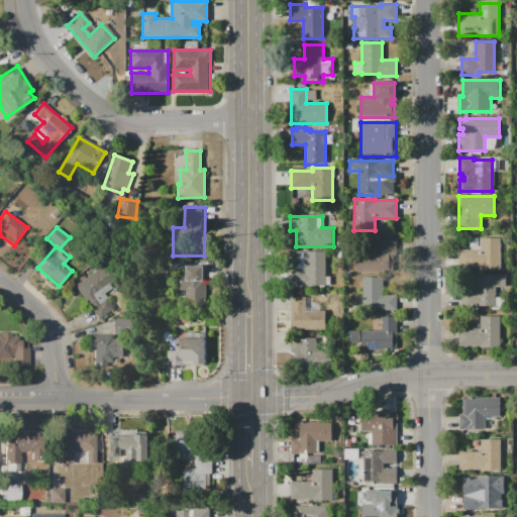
[(501,237),(501,270),(479,270),(479,267),(459,267),(459,250),(481,250),(481,237),(501,237)]
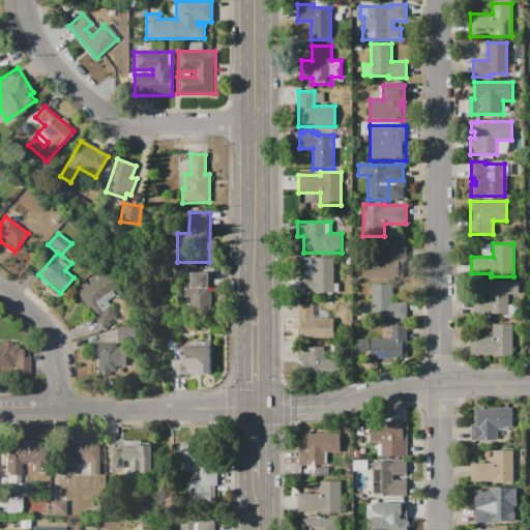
[(364,280),(364,260),(381,260),(381,247),(396,247),(396,280),(364,280)]
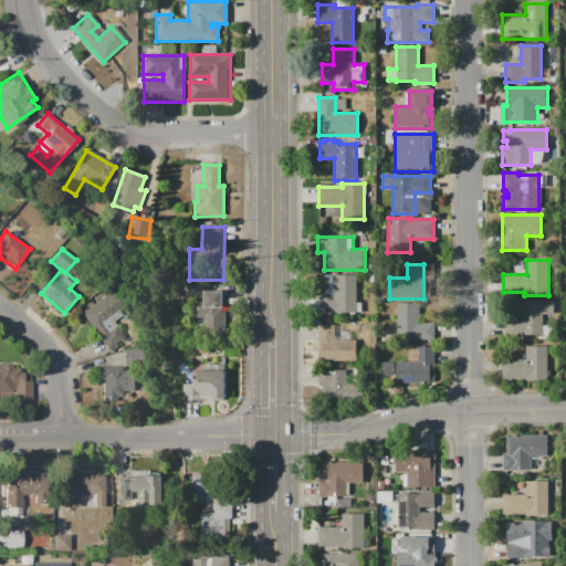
[(320,313),(320,299),(333,299),(333,275),(357,275),(357,313),(320,313)]
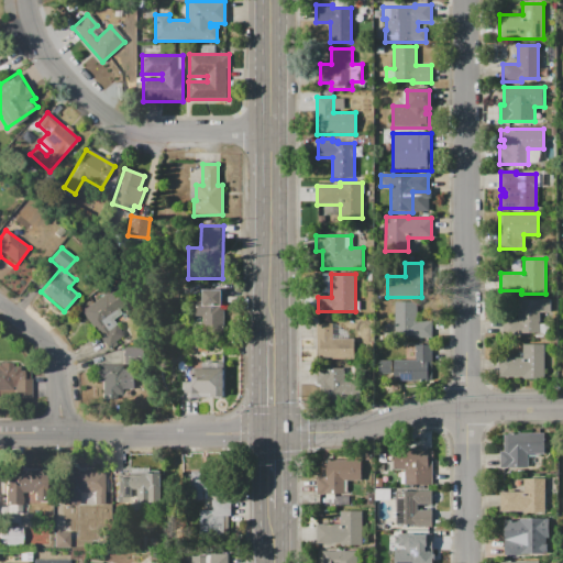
[(80,311),(112,289),(127,310),(112,320),(123,337),(107,349),(80,311)]
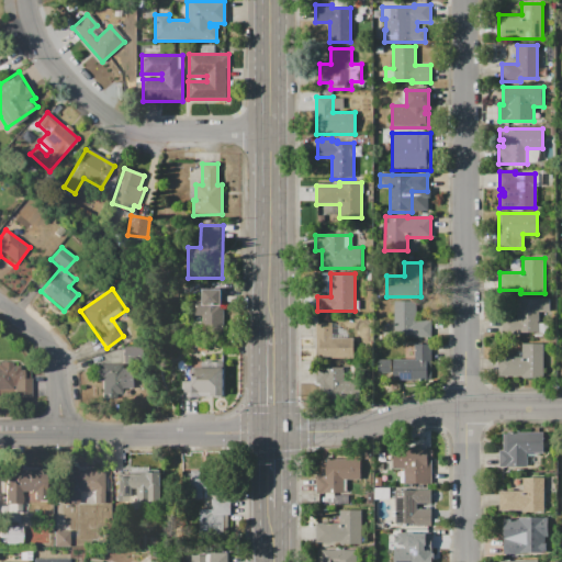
[(224,290),(224,334),(206,334),(206,315),(193,315),(193,298),(201,298),(201,290),(224,290)]
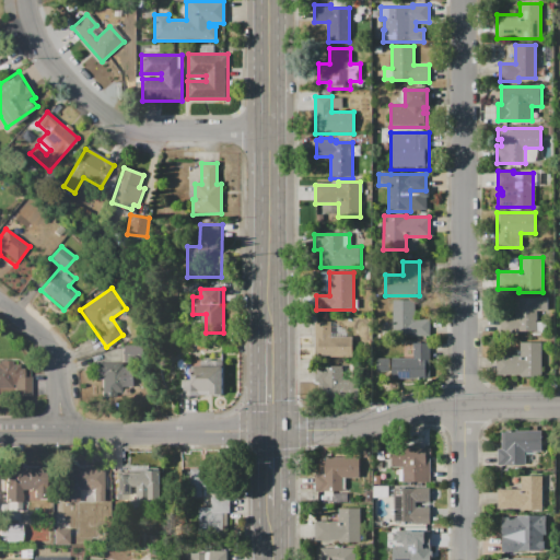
[(514,298),(548,298),(548,312),(538,312),(538,331),(506,331),(506,317),(514,317),(514,298)]
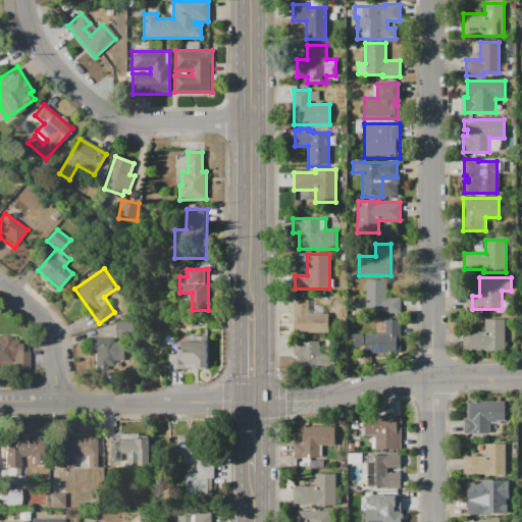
[(366,279),(384,279),(384,297),(402,297),(402,314),(366,314),(366,279)]
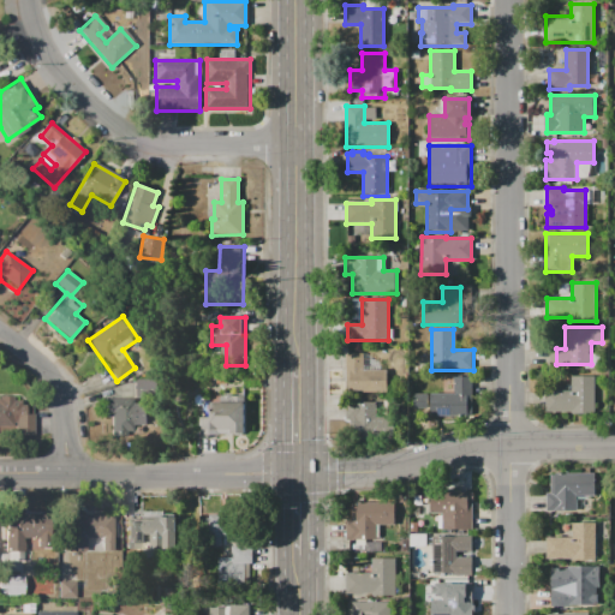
[(346,353),(364,353),(364,369),(388,369),(388,393),(346,393),(346,353)]
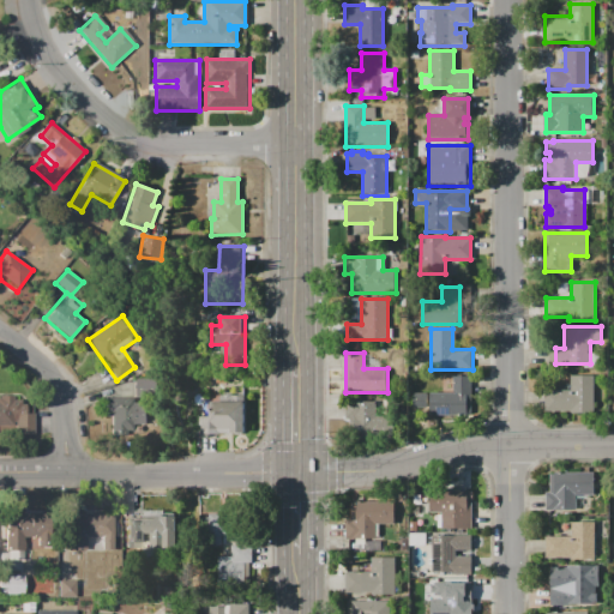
[(452,375),(470,375),(470,416),(428,416),(428,392),(452,392),(452,375)]
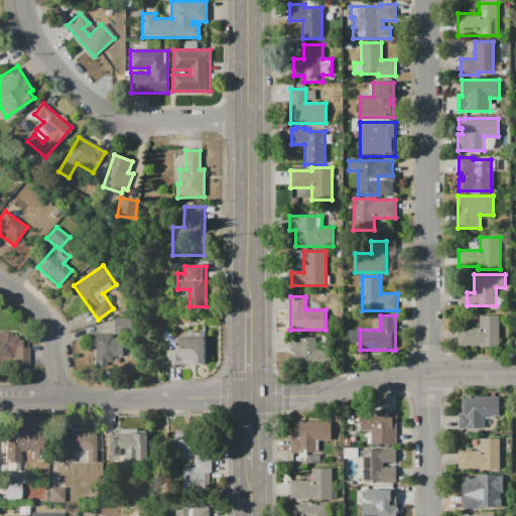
[(499,316),(499,347),(458,347),(458,328),(480,328),(480,316),(499,316)]
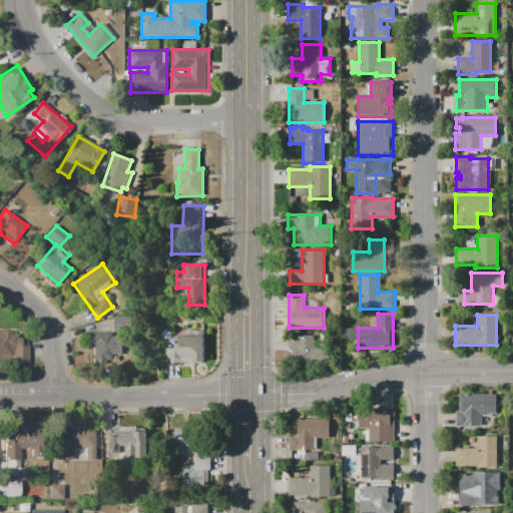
[(114,332),(114,316),(127,316),(127,332),(114,332)]
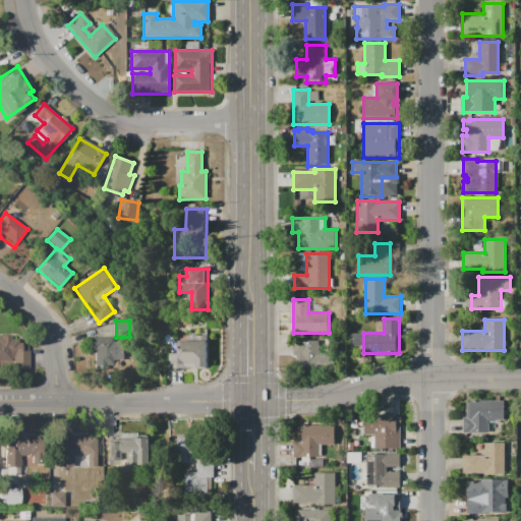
[(165,341),(167,343),(168,344),(170,344),(172,343),(174,342),(175,341),(175,339),(174,337),(173,335),(172,334),(170,334),(168,334),(166,336),(165,337),(165,339),(165,341)]
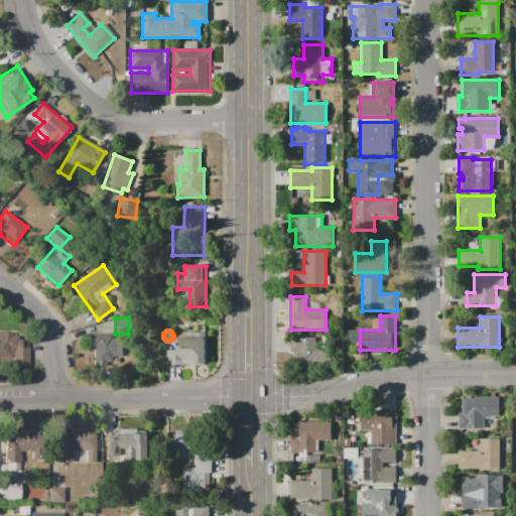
[(177,337),(184,337),(184,332),(205,333),(204,363),(184,363),(184,365),(166,364),(166,350),(176,350),(177,337)]
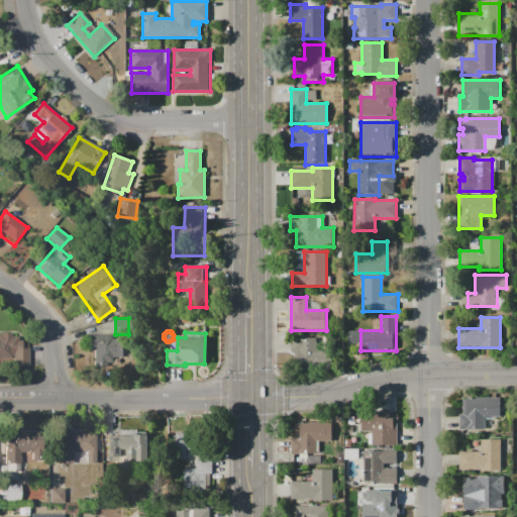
[(0,333),(12,333),(12,337),(18,336),(18,340),(24,340),(24,346),(29,346),(29,367),(12,368),(12,359),(0,359),(0,333)]
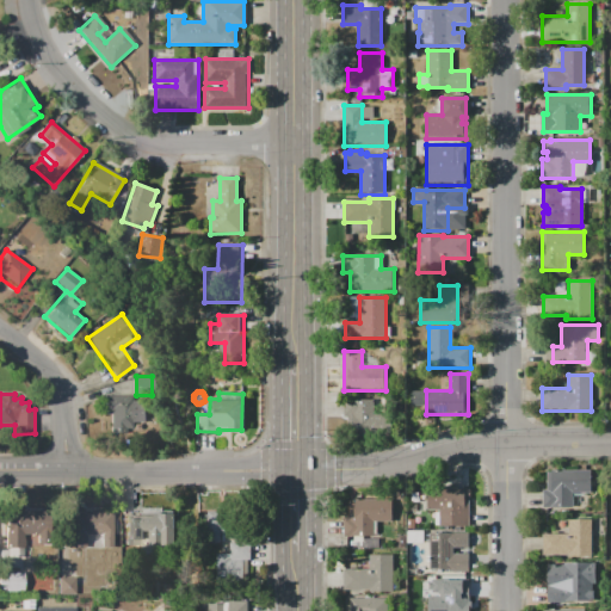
[(111,433),(111,409),(104,411),(103,396),(134,396),(135,401),(144,401),(146,424),(134,424),(134,433),(111,433)]
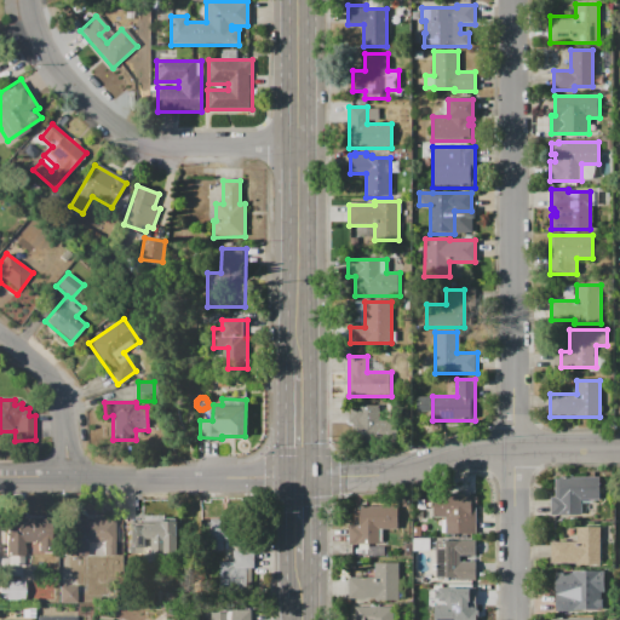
[(349,423),(349,405),(380,405),(380,420),(400,420),(400,442),(363,442),(363,437),(352,437),(352,423),(349,423)]
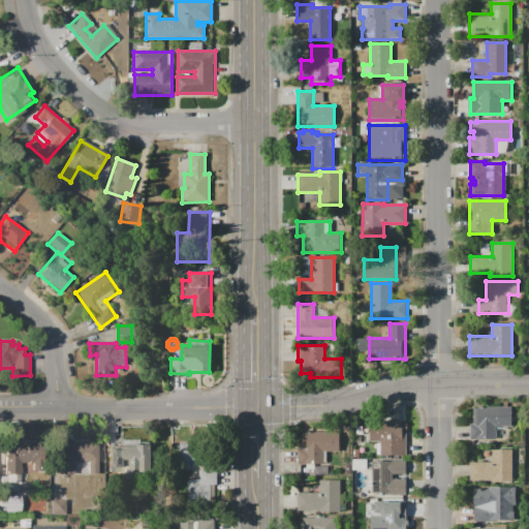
[(473,406),(511,406),(511,427),(495,426),(495,441),(469,441),(469,423),(473,423),(473,406)]
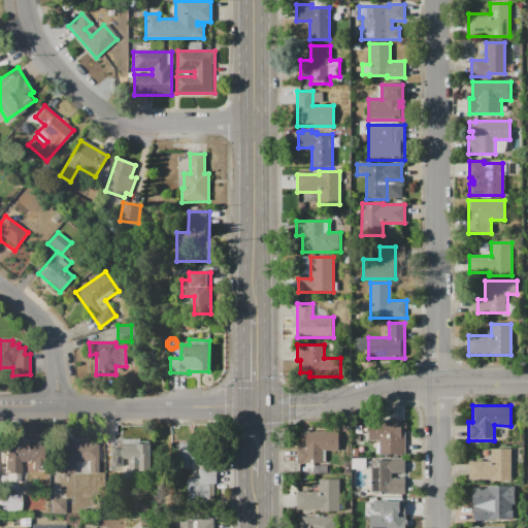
[(380,457),(380,454),(376,454),(376,442),(380,442),(380,440),(369,440),(369,421),(404,421),(404,457),(380,457)]
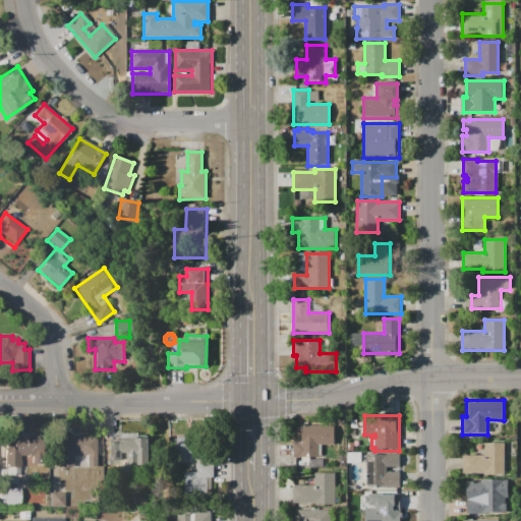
[(298,426),(302,426),(302,424),(335,424),(335,444),(319,444),(319,457),(293,457),(293,442),(298,442),(298,426)]
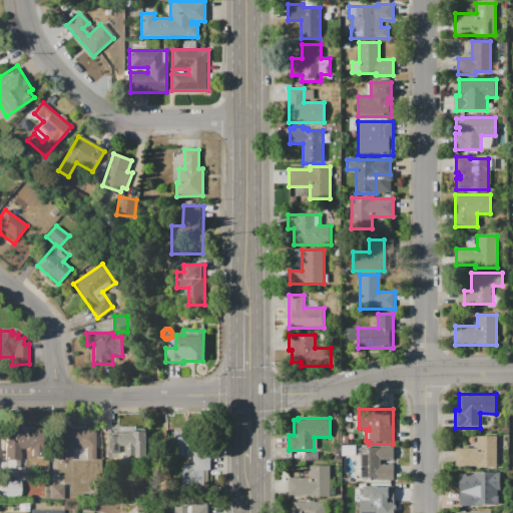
[(57,461),(57,434),(65,434),(65,429),(94,430),(94,461),(57,461)]
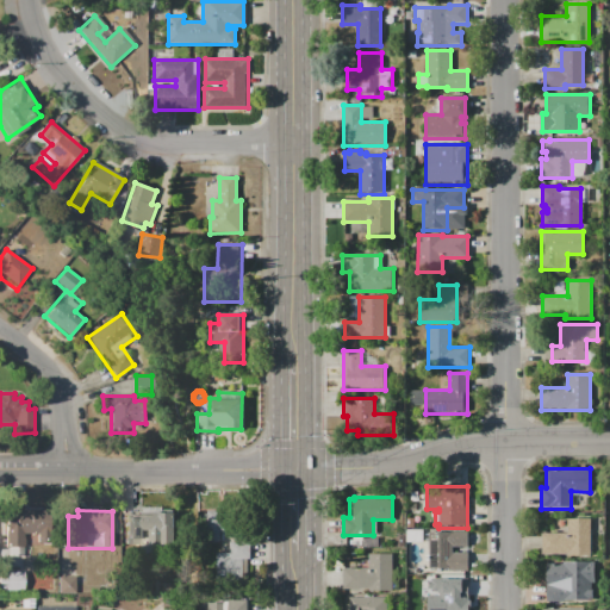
[(125,515),(141,515),(141,511),(155,512),(155,510),(174,510),(173,534),(142,533),(141,548),(125,548),(125,515)]
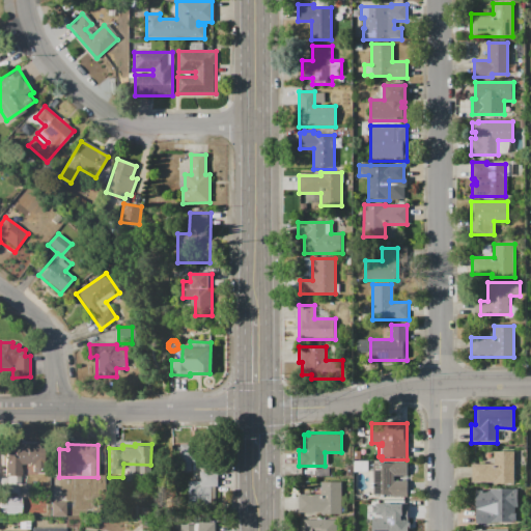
[(178,472),(178,447),(180,447),(180,444),(201,444),(201,464),(192,464),(192,472),(178,472)]
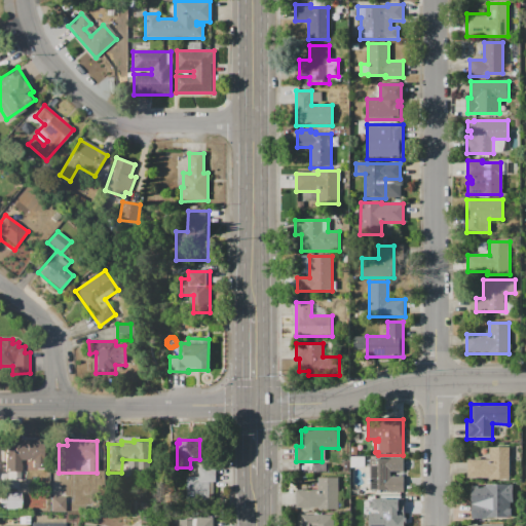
[(5,441),(44,441),(44,470),(32,470),(32,461),(21,460),(21,473),(4,472),(5,441)]
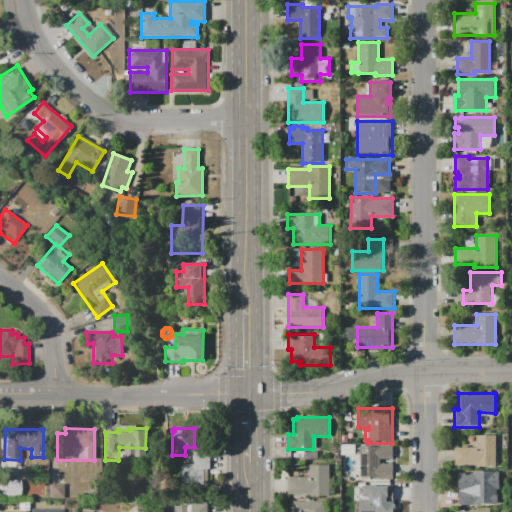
[(495,435),(494,466),(476,466),(477,464),(454,464),(454,447),(477,447),(477,434),(495,435)]
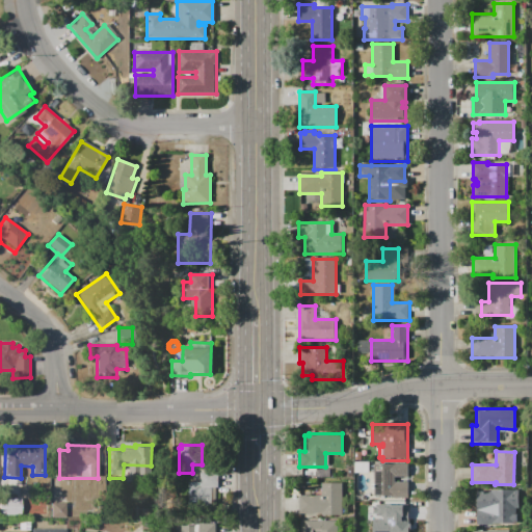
[(373,463),(408,463),(408,477),(394,477),(394,481),(409,481),(409,496),(373,496),(373,463)]
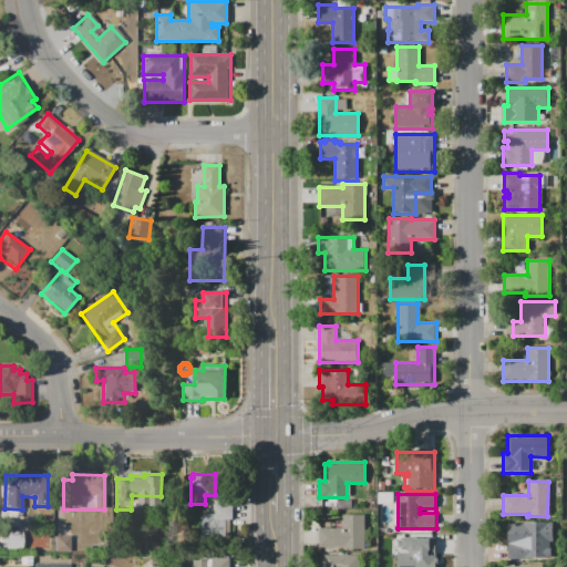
[(202,514),(214,514),(214,503),(217,503),(217,500),(230,500),(230,504),(233,504),(233,519),(230,519),(226,519),(225,537),(202,537),(202,514)]
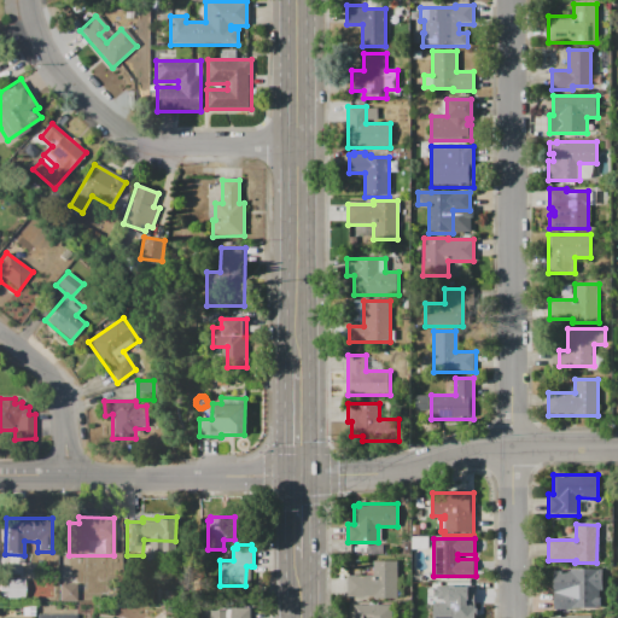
[(348,598),(348,575),(373,575),(373,560),(397,560),(397,598),(348,598)]
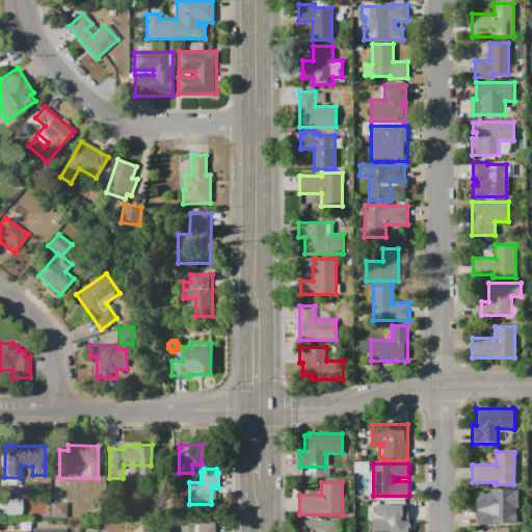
[(476,489),(519,490),(519,507),(514,507),(514,513),(517,513),(517,523),(514,523),(514,526),(475,526),(476,489)]
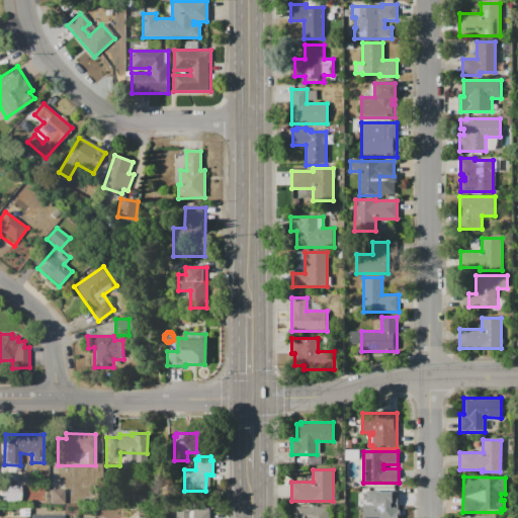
[(0,504),(0,485),(20,486),(20,504),(0,504)]
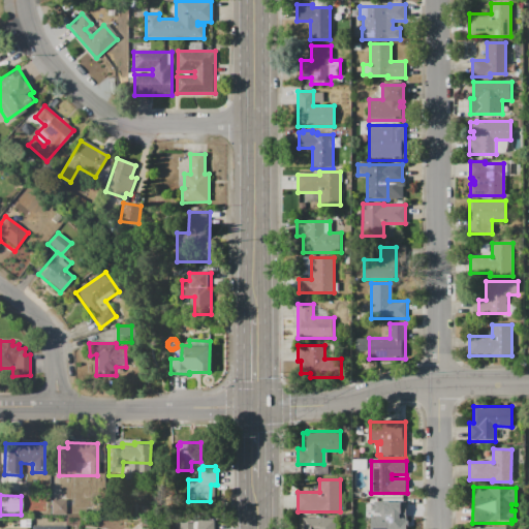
[(51,515),(51,500),(65,500),(65,515),(51,515)]
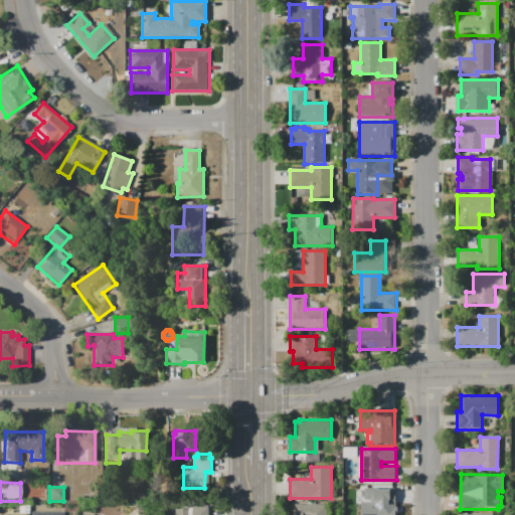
[(361,514),(361,503),(380,503),(380,489),(395,489),(395,514),(361,514)]
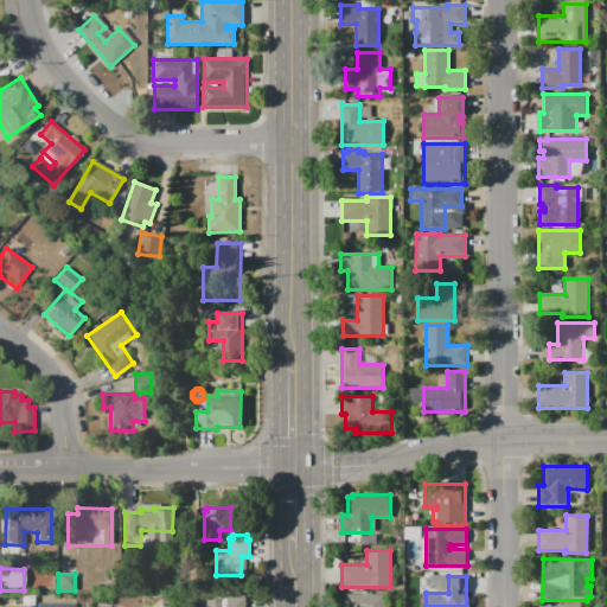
[(347,606),(347,594),(387,594),(387,606),(347,606)]
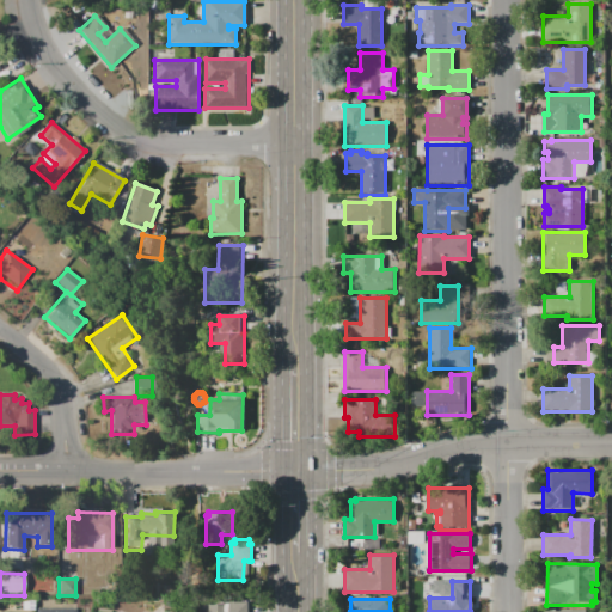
[(208,611),(209,604),(225,605),(225,600),(249,601),(248,611),(208,611)]
